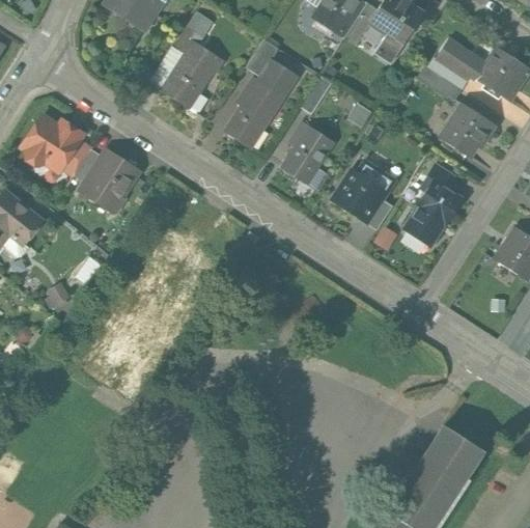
[(104,0),(102,4),(141,30),(160,1),(163,2),(165,0),(104,0)]
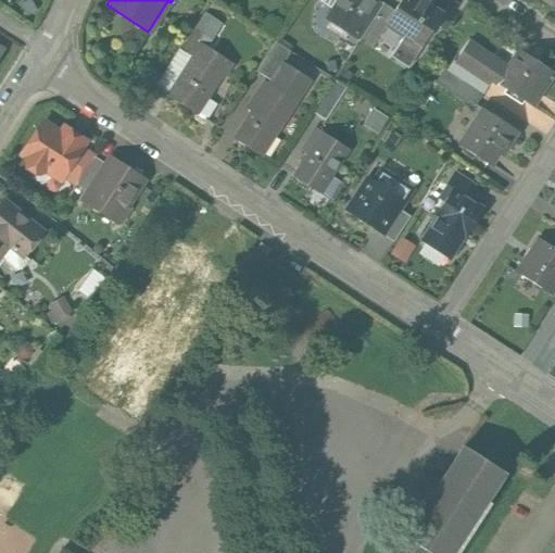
[(336,0),(326,15),(349,30),(351,28),(368,0),(336,0)]
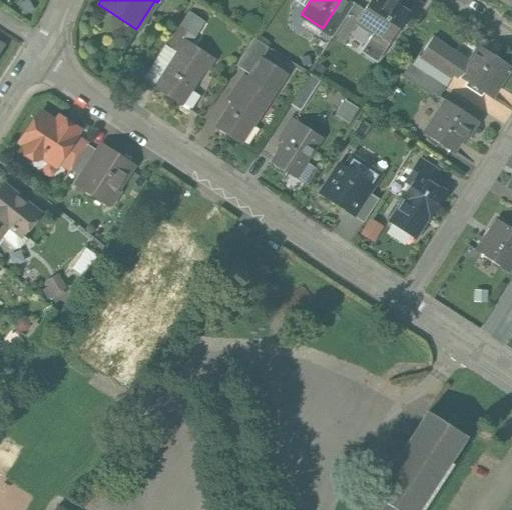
[(340,0),(324,26),(333,32),(352,1),(350,0),(340,0)]
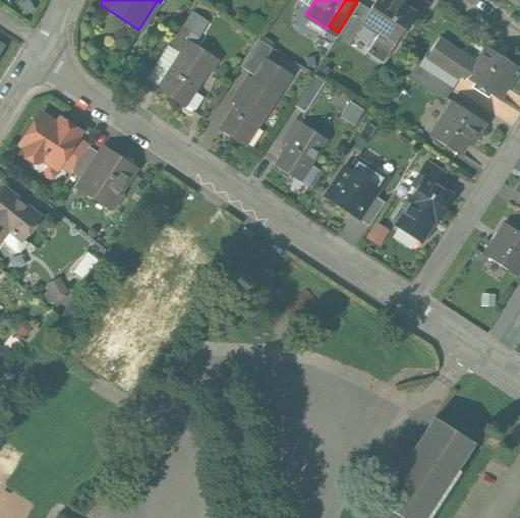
[(373,0),(361,20),(394,42),(412,12),(400,4),(402,0),(373,0)]
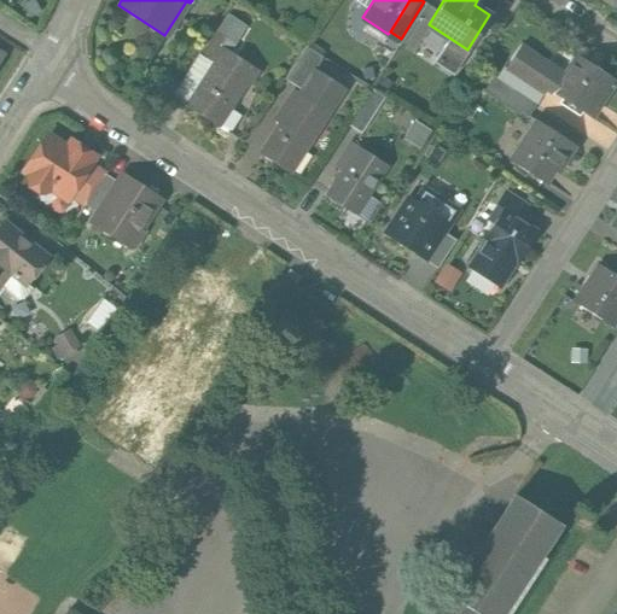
[(215,31),(201,54),(214,62),(223,47),(228,50),(232,42),(215,31)]
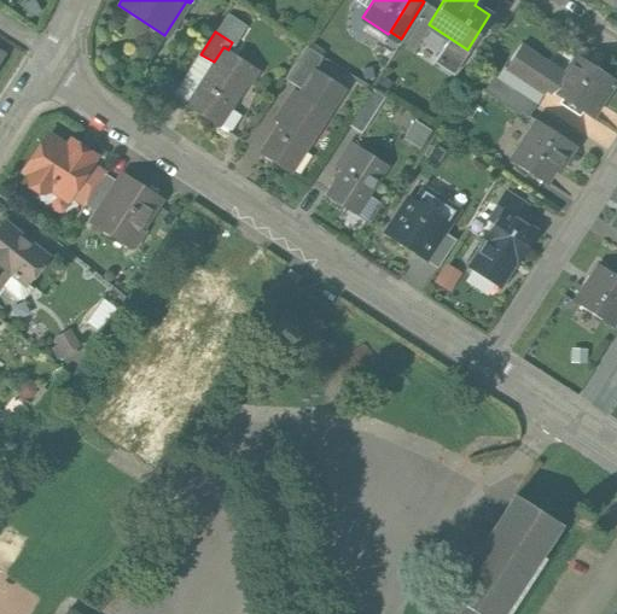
[(304,45),(284,76),(300,86),(312,65),(314,66),(321,56),(304,45)]
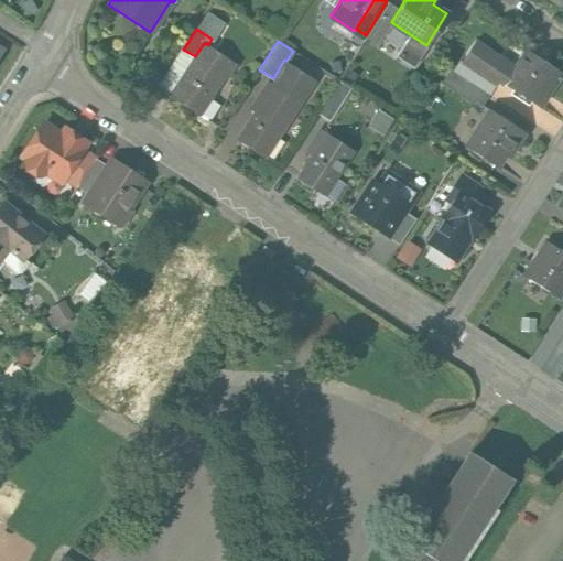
[(528,49),(515,68),(472,42),(461,61),(496,83),(498,79),(540,106),(550,90),(548,88),(560,69),(528,49)]
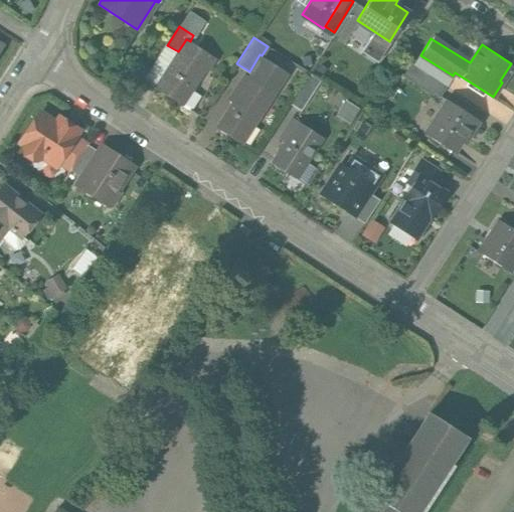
[(178,51),(156,86),(181,103),(202,69),(205,71),(214,57),(190,41),(186,39),(178,51)]
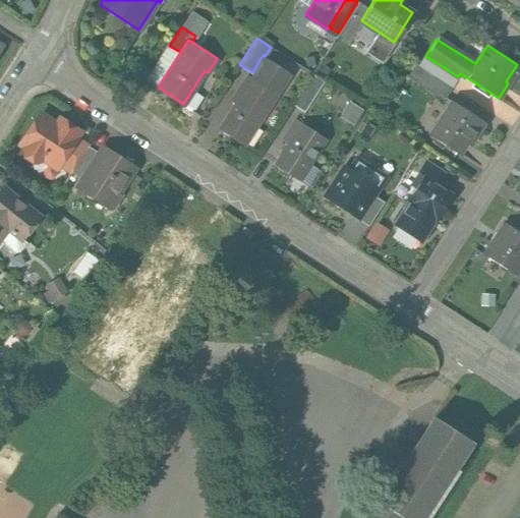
[(247,74),(236,92),(241,95),(220,128),(244,144),(276,94),(266,87),(279,66),(265,56),(263,55),(252,72),(249,76),(247,74)]
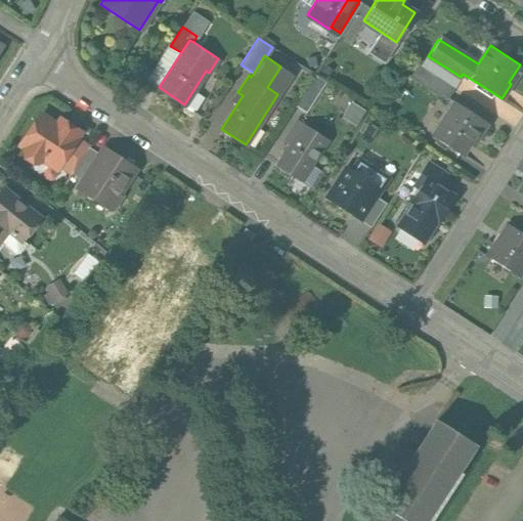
[(416,74),(433,85),(440,74),(423,62),(416,74)]
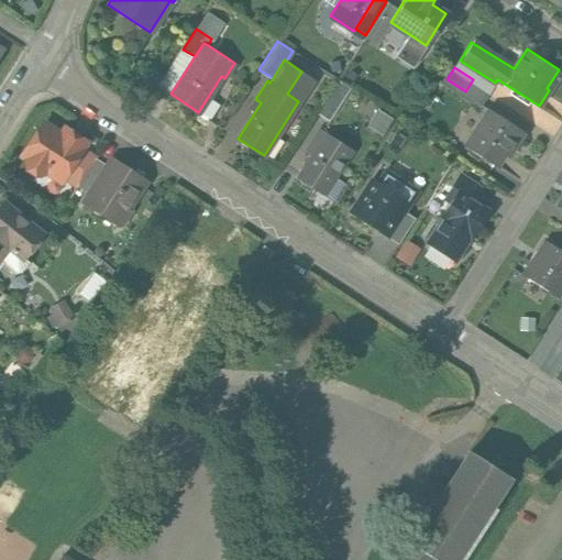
[(337,78),(316,111),(328,119),(349,87),(337,78)]
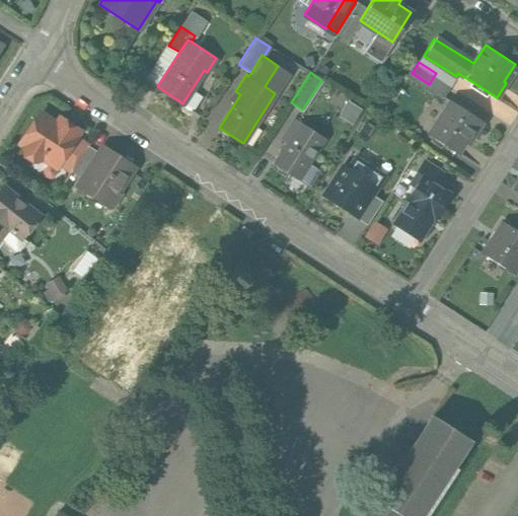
[(449,100),(428,133),(457,152),(465,140),(469,143),(483,122),(449,100)]
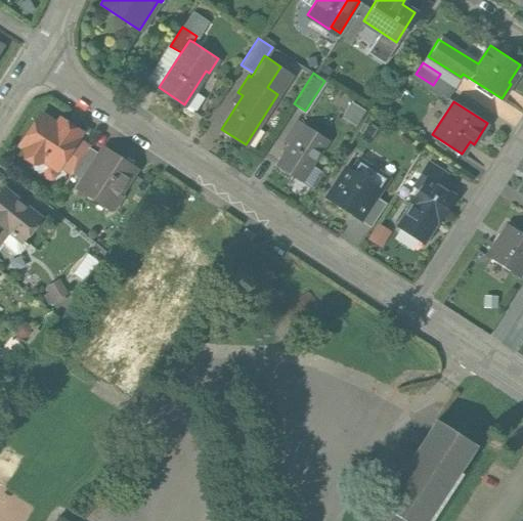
[(56,124),(40,114),(26,136),(29,138),(22,149),(24,156),(33,162),(39,160),(43,156),(56,165),(57,163),(75,137),(79,130),(60,118),(56,124)]
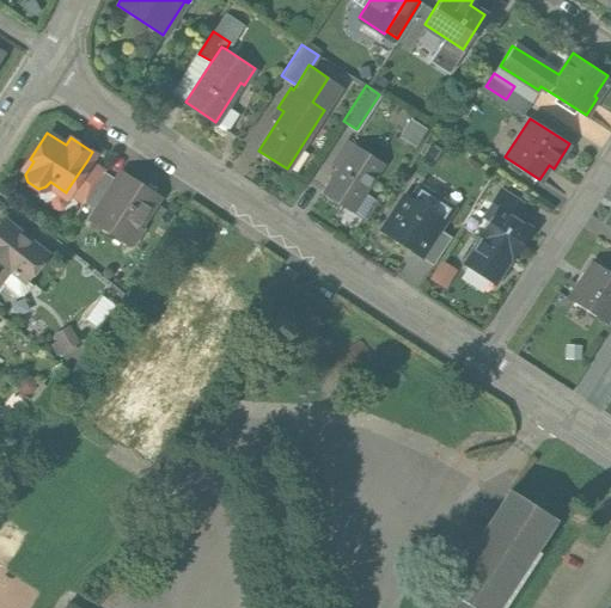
[(382,161),(348,140),(338,157),(344,160),(323,192),(350,210),(382,161)]
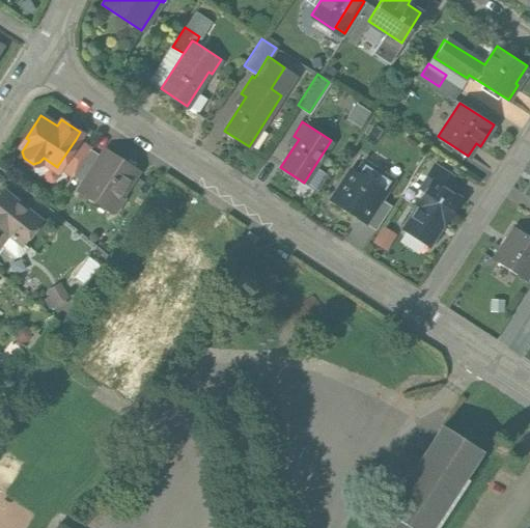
[(76,139),(58,165),(72,174),(89,147),(76,139)]
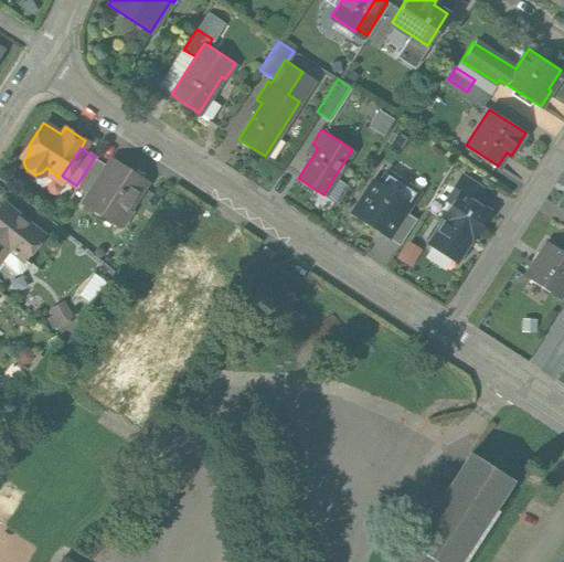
[(95,157),(76,186),(88,192),(99,177),(107,165),(95,157)]
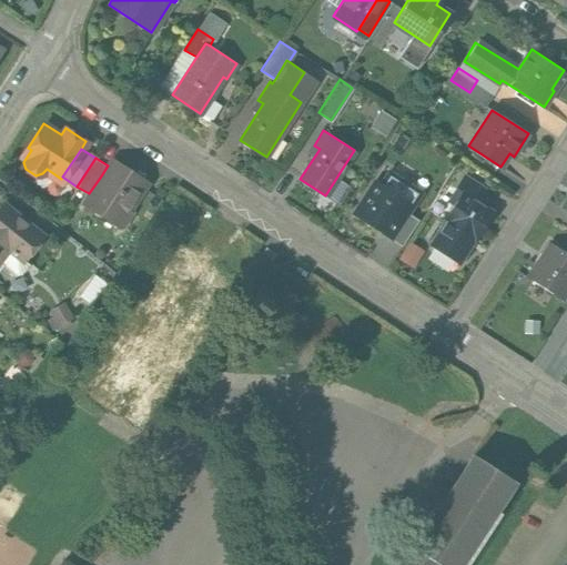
[(124,167),(112,159),(108,165),(100,178),(105,182),(90,207),(113,223),(124,207),(128,210),(143,185),(122,172),(124,167)]
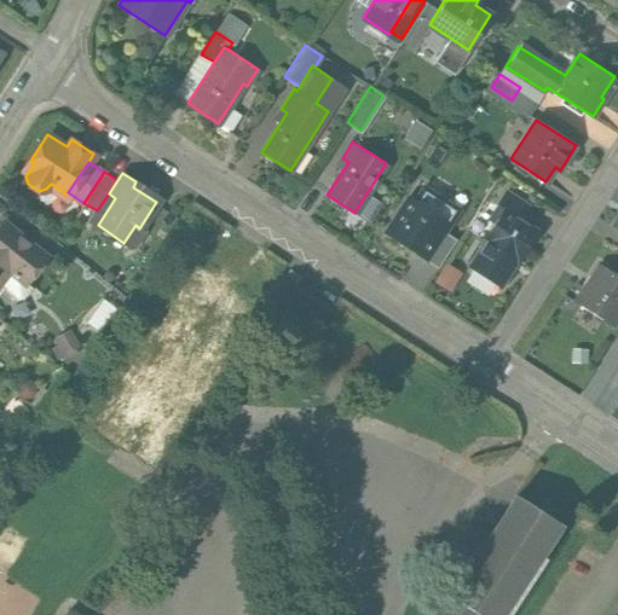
[(425,185),(416,198),(410,195),(386,232),(415,250),(431,227),(442,236),(445,230),(460,208),(425,185)]
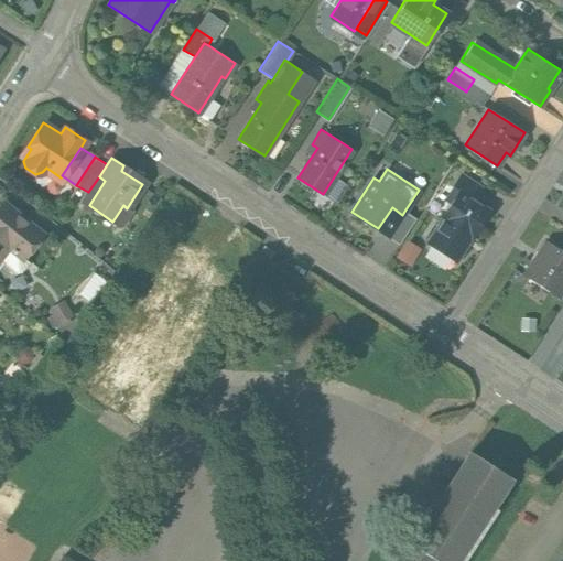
[(483,187),(461,173),(453,186),(459,191),(461,190),(475,200),(483,187)]
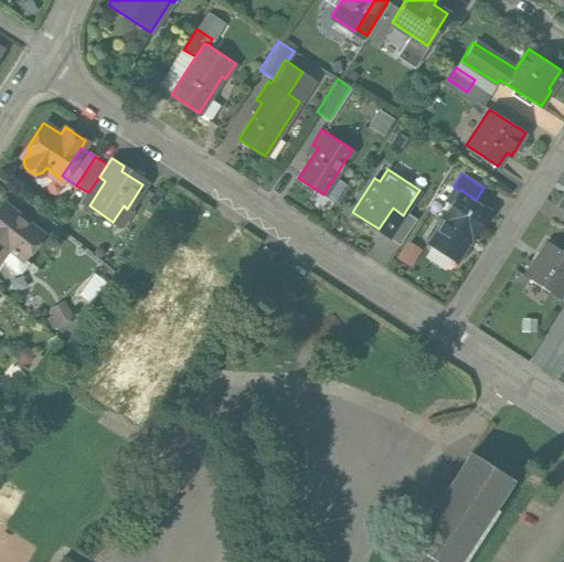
[(460,191),(444,218),(445,218),(428,243),(456,261),(472,236),(474,237),(491,210),(476,200),(461,190),(460,191)]
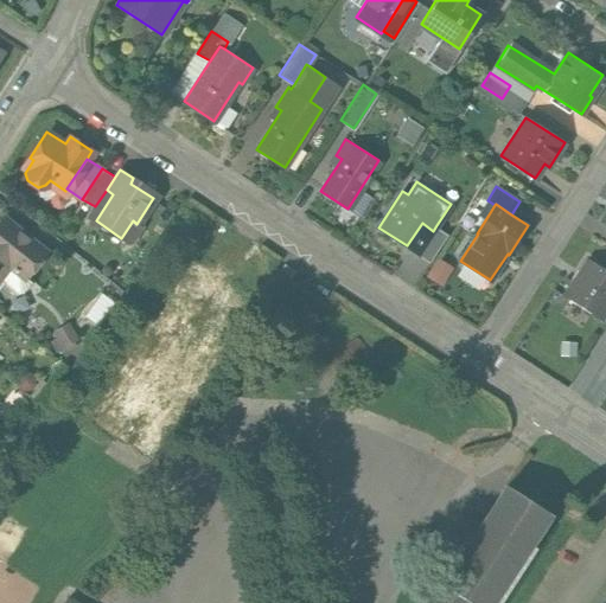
[(4,218),(0,222),(0,274),(8,263),(12,267),(10,270),(14,274),(17,270),(24,276),(44,251),(4,218)]
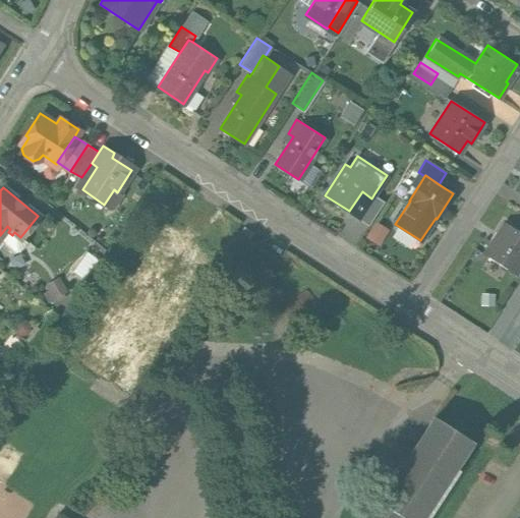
[(371,198),(362,191),(349,211),(368,224),(384,199),(374,193),(371,198)]
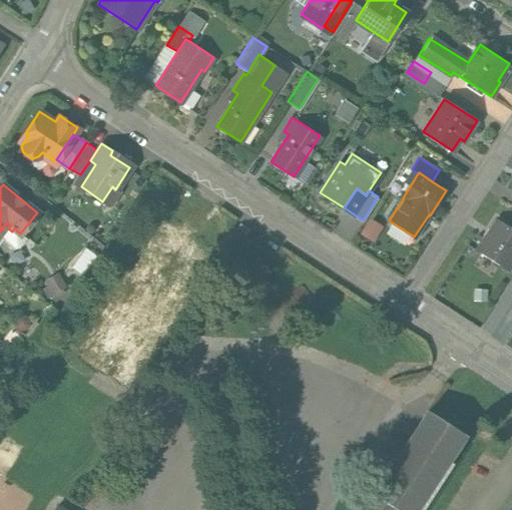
[(511,229),(498,220),(478,251),(507,270),(511,261),(511,229)]
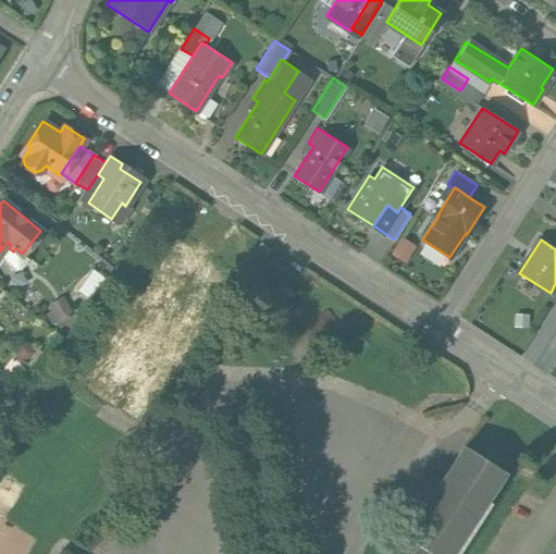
[(96,266),(82,286),(93,294),(107,273),(96,266)]
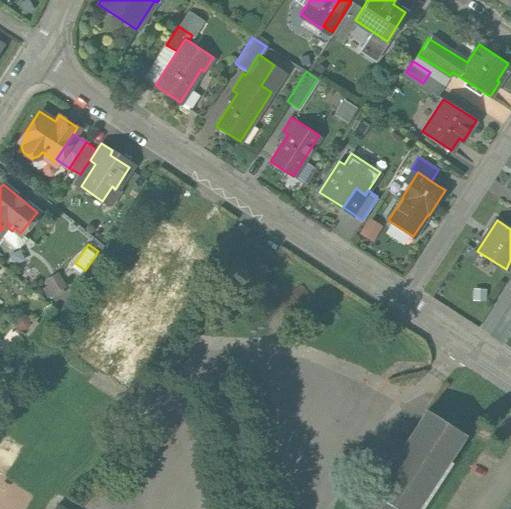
[(408,508),(459,429),(420,405),(353,508),(408,508)]
